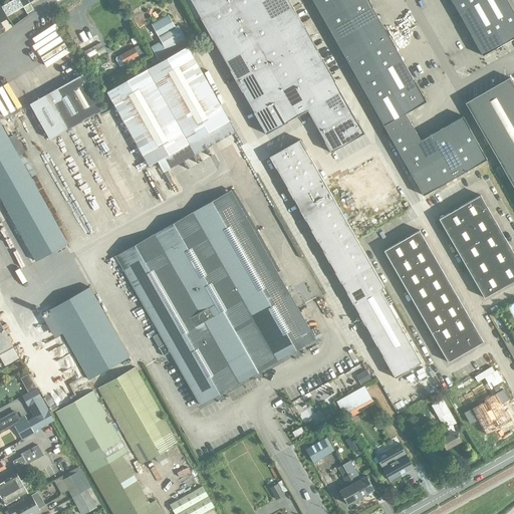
[(34,0),(12,0),(1,7),(6,16),(23,6),(27,13),(33,10),(29,3),(34,0)]
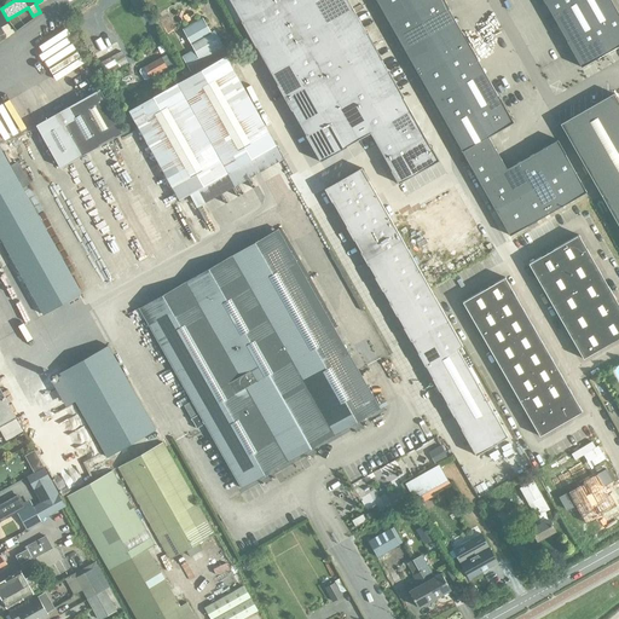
[(230,0),(242,21),(241,22),(256,47),(277,85),(291,111),(293,110),(306,134),(305,136),(320,162),(347,148),(347,146),(370,133),(377,144),(383,156),(392,169),(391,171),(398,184),(439,161),(432,146),(432,148),(403,98),(404,97),(389,71),(388,71),(382,59),(368,33),(366,34),(347,0),(230,0)]
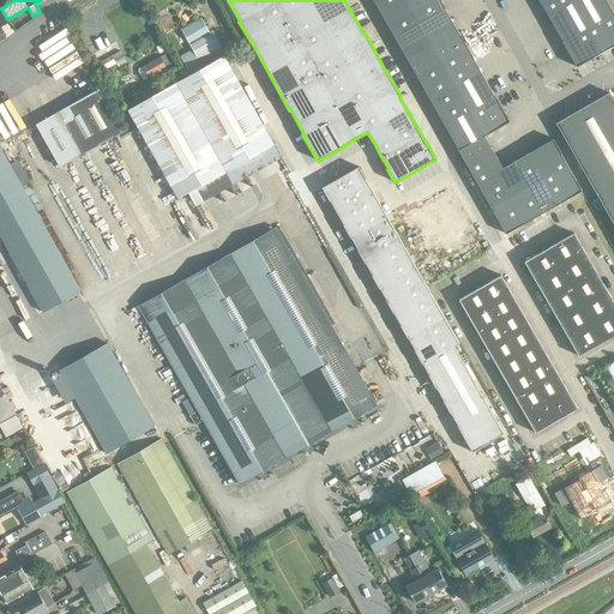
[(373,0),(387,25),(458,150),(485,136),(510,121),(494,96),(474,59),(459,32),(458,34),(445,8),(440,0),(373,0)]
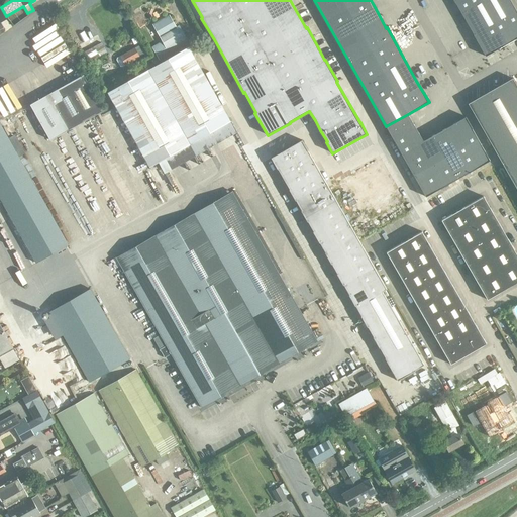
[(516,37),(516,12),(510,0),(453,0),(455,3),(464,19),(474,34),(473,34),(486,57),(516,37)]
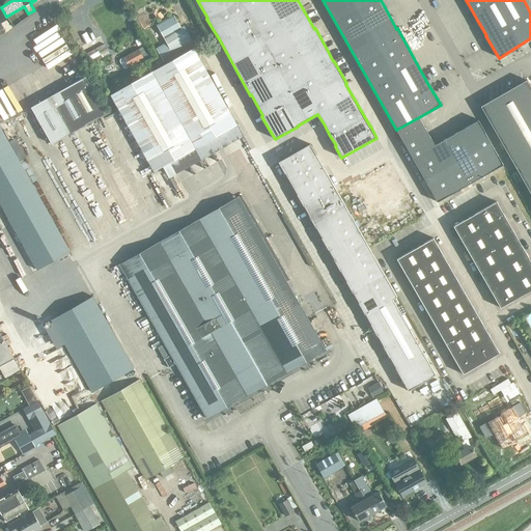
[(167,44),(157,49),(163,61),(194,45),(184,27),(180,29),(173,17),(158,26),(167,44)]
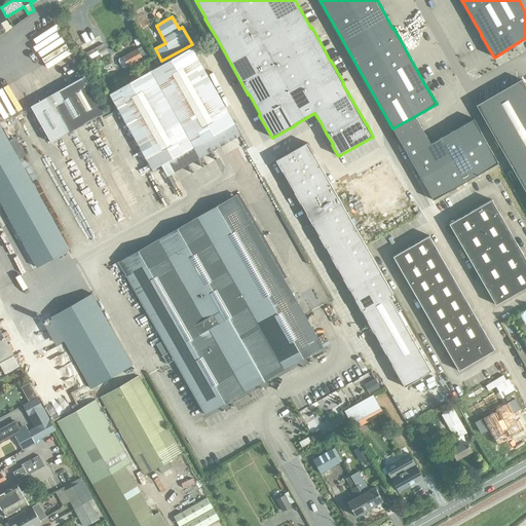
[(103,43),(91,49),(86,52),(91,63),(109,52),(103,43)]
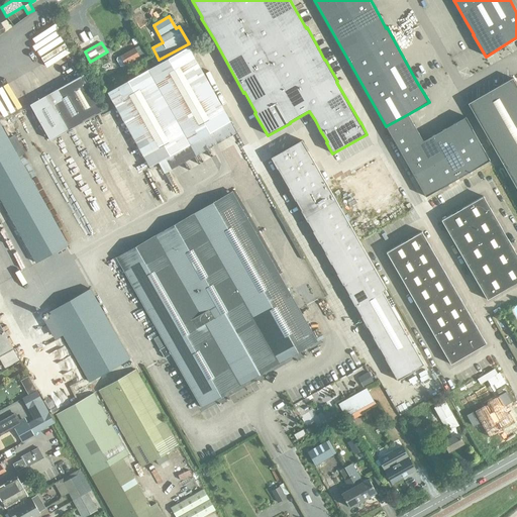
[(125,65),(144,54),(140,45),(120,57),(125,65)]
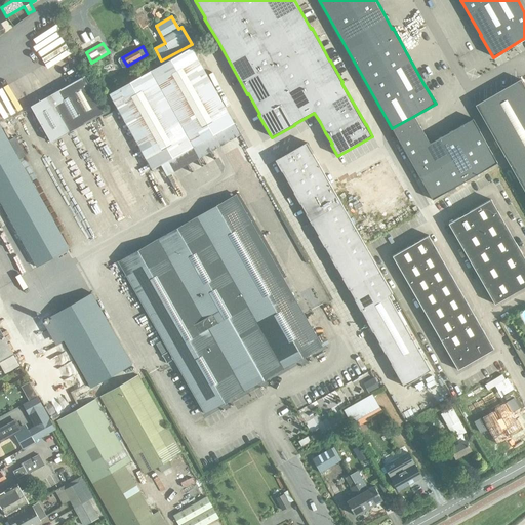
[(152,169),(234,123),(191,47),(110,94),(152,169)]
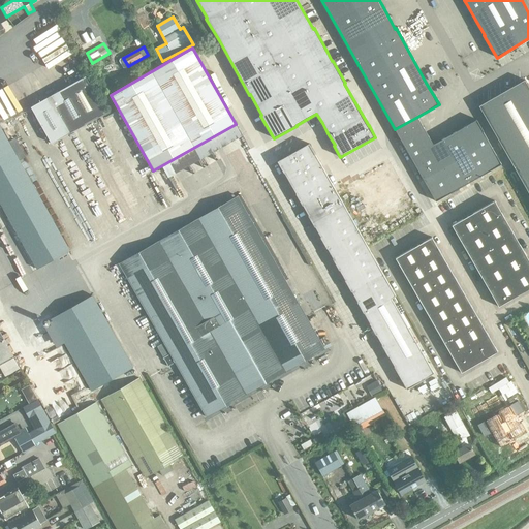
[(105,113),(85,76),(49,97),(31,106),(52,144),(105,113)]
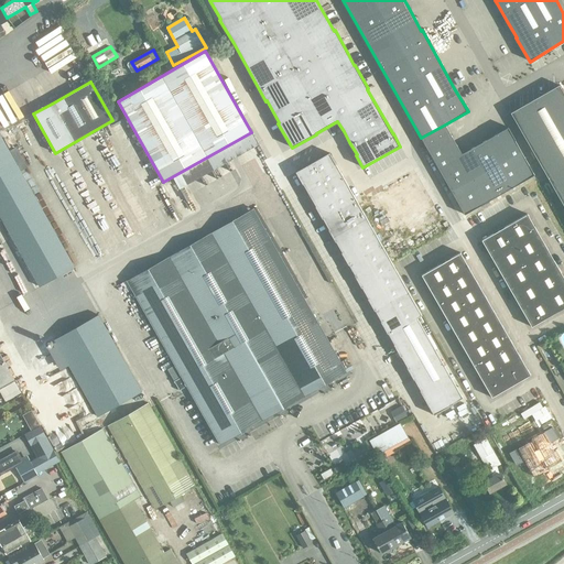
[(563,94),(559,85),(510,112),(563,206),(563,94)]
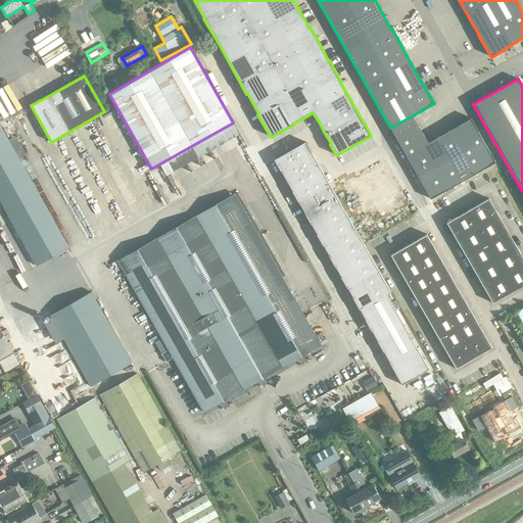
[(428,143),(413,115),(390,128),(431,199),(495,162),(477,131),(478,130),(471,119),(459,125),(460,126),(428,143)]
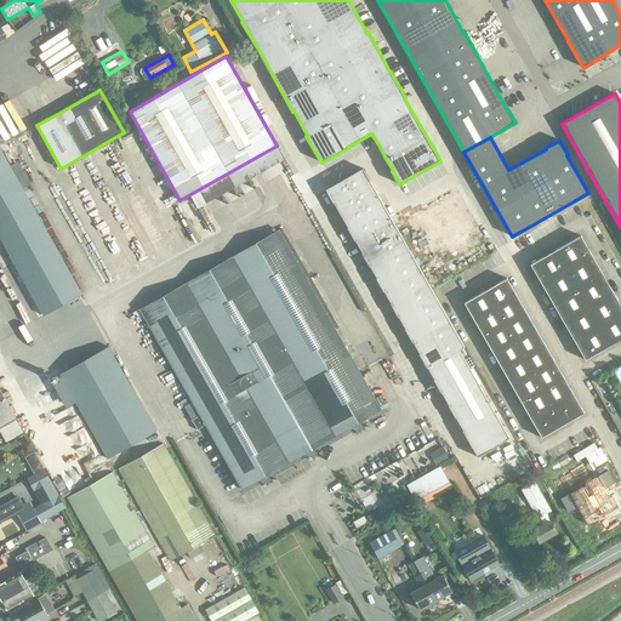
[(0,148),(0,238),(44,315),(81,294),(22,188),(28,186),(16,164),(10,166),(0,148)]
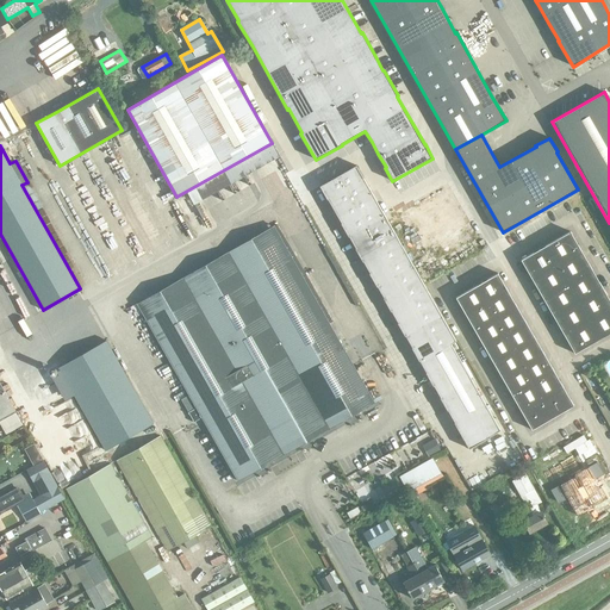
[(356,166),(319,186),(328,199),(342,223),(341,224),(348,237),(349,236),(355,248),(362,262),(363,261),(369,273),(377,286),(378,286),(384,298),(391,311),(398,323),(405,336),(412,348),(411,348),(419,361),(427,372),(425,373),(434,386),(441,397),(440,398),(447,411),(448,410),(454,422),(470,449),(491,436),(490,436),(500,430),(450,343),(456,341),(372,193),(356,166)]
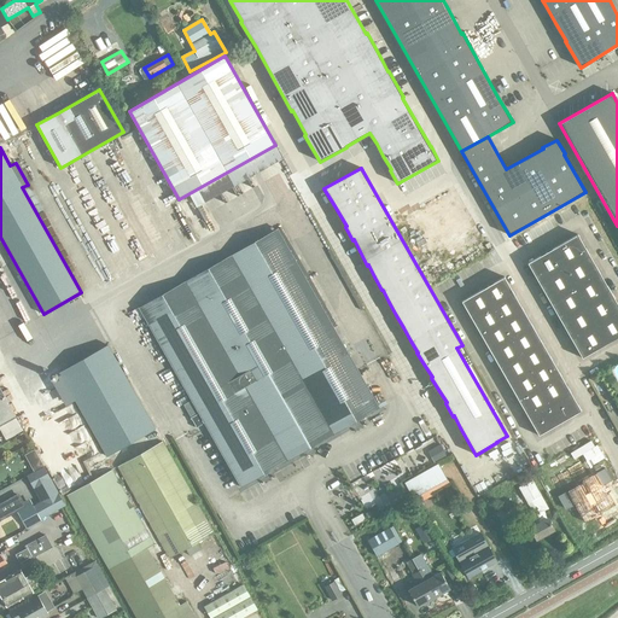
[(207,202),(196,205),(197,208),(185,213),(193,238),(216,231),(207,202)]
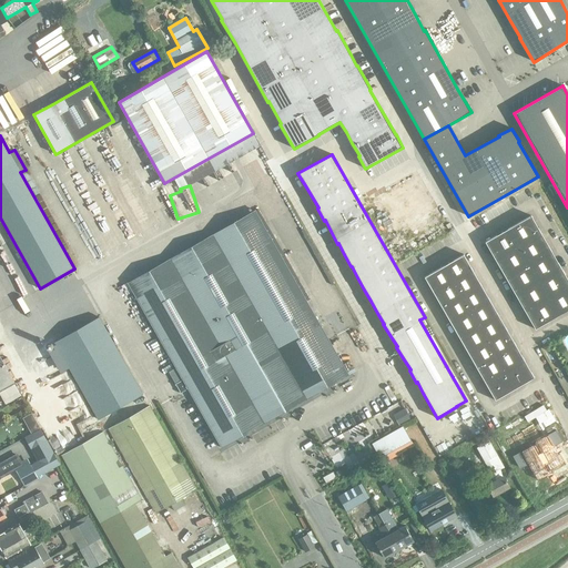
[(567,280),(531,215),(485,242),(535,330),(567,310),(567,280)]
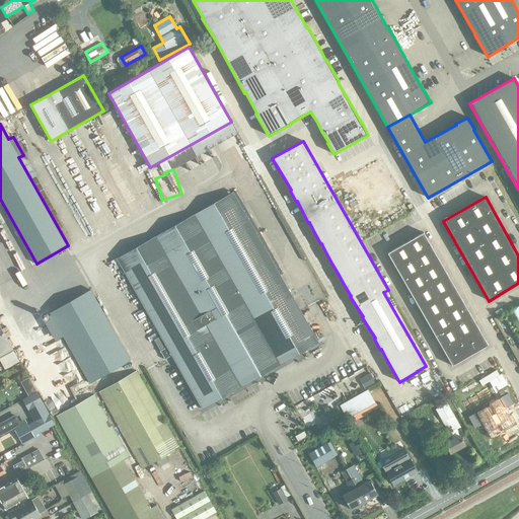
[(319,343),(299,308),(242,210),(126,276),(142,304),(141,304),(142,305),(143,305),(146,310),(145,310),(145,311),(146,311),(166,348),(159,352),(160,353),(161,353),(164,358),(163,358),(164,360),(171,356),(202,410),(204,409),(218,400),(219,401),(220,401),(219,399),(224,396),(225,398),(226,397),(225,395),(240,387),(242,386),(256,378),(257,380),(258,379),(257,377),(264,374),(265,376),(266,375),(265,374),(279,365),(281,365),(295,356),(296,358),(297,357),(296,355),(302,352),(303,354),(304,354),(303,352),(317,344),(319,343)]
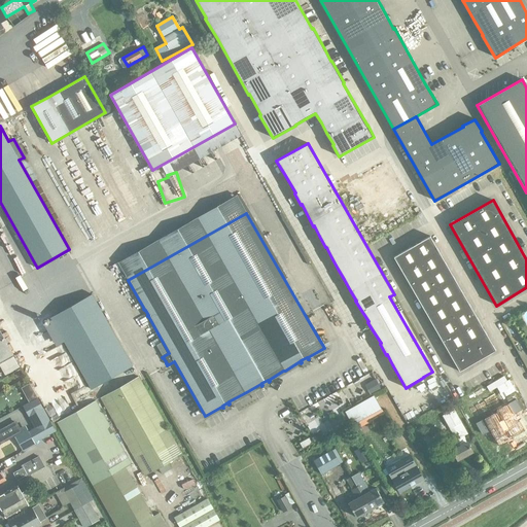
[(496,350),(430,236),(393,257),(458,373),(496,350)]
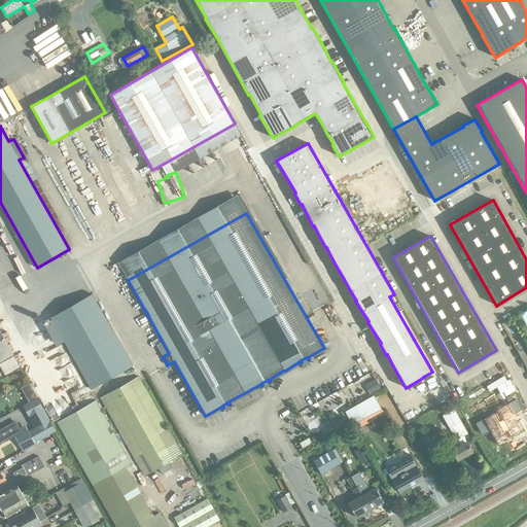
[(133,366),(92,293),(50,317),(92,389),(133,366)]
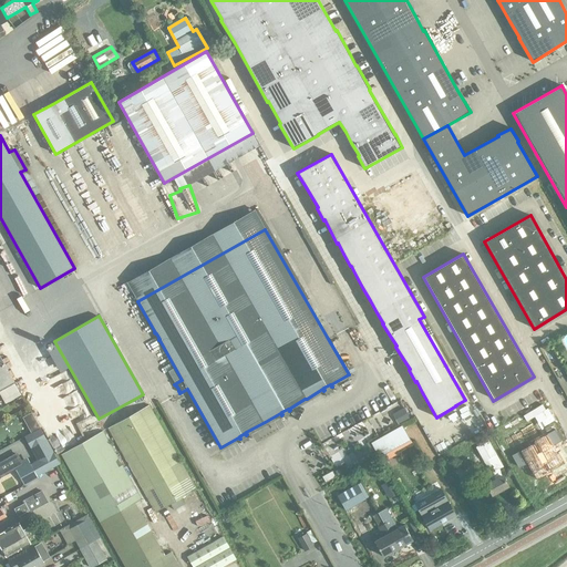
[(0,390),(16,382),(0,354),(0,390)]
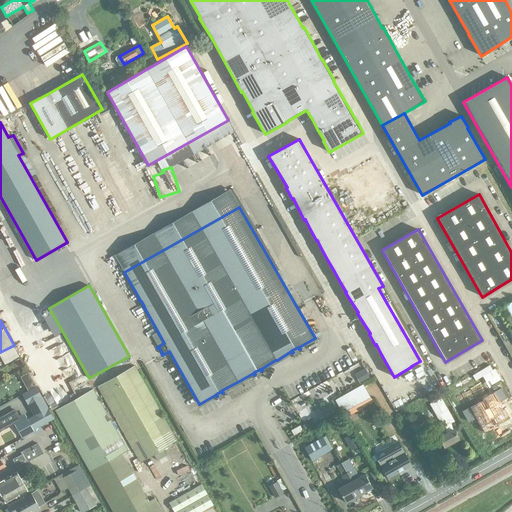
[(13,347),(0,354),(0,356),(5,365),(19,357),(13,347)]
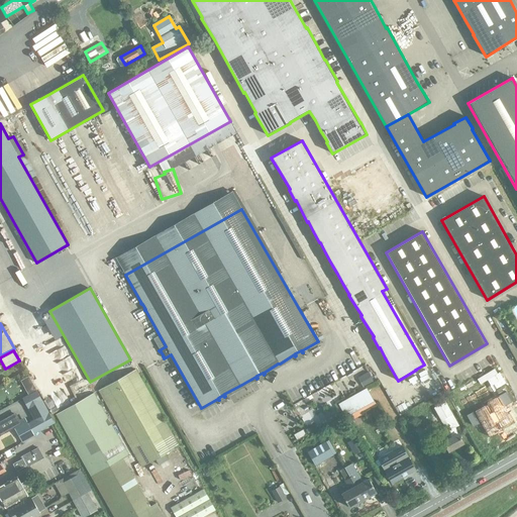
[(141,467),(180,446),(136,369),(98,390),(141,467)]
